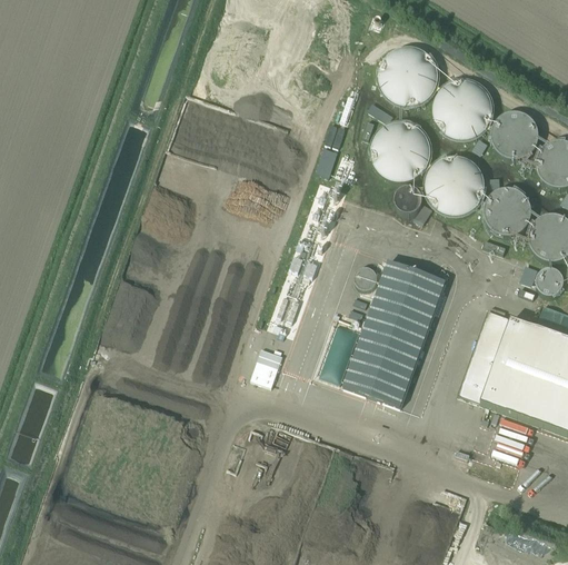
[(426,46),(382,51),(385,70),(381,71),(386,108),(434,102),(426,46)]
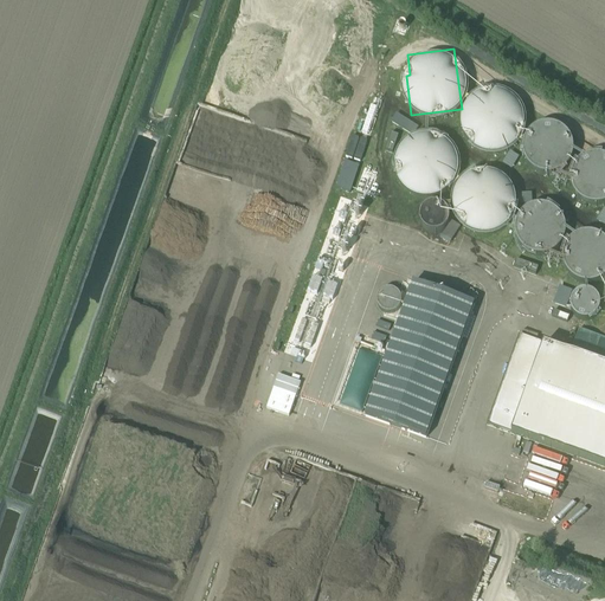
[(519,148),(520,89),(465,88),(464,129),(476,129),(476,147),(519,148)]
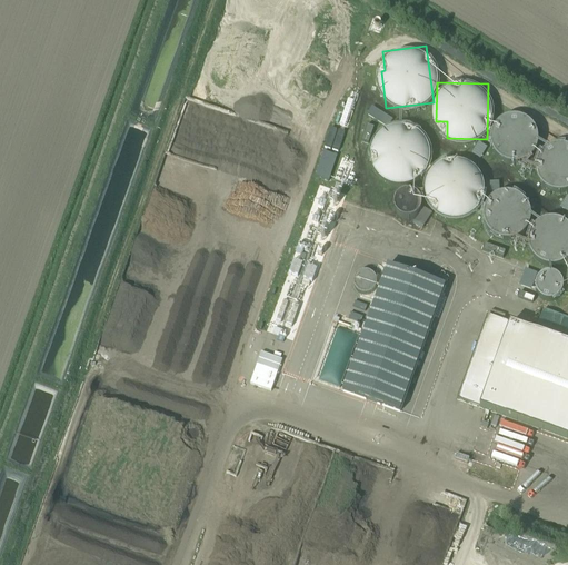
[(339,120),(346,122),(350,109),(344,107),(339,120)]
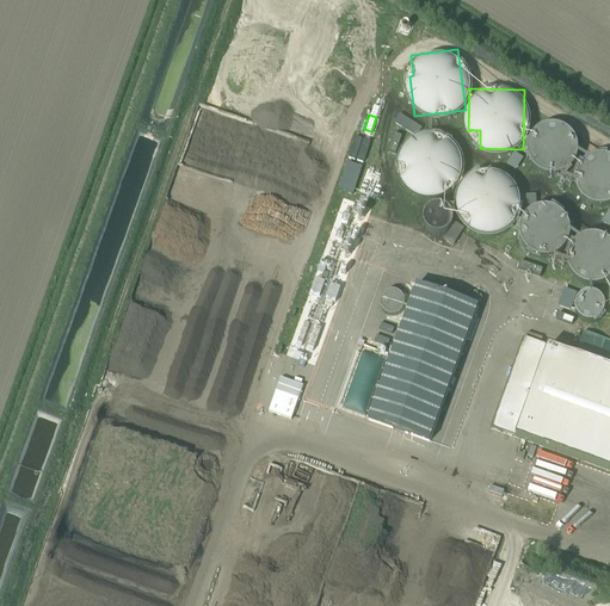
[(599,202),(609,199),(609,153),(605,150),(581,153),(577,141),(577,143),(571,127),(558,119),(546,121),(536,124),(527,141),(540,172),(572,168),(581,191),(599,202)]
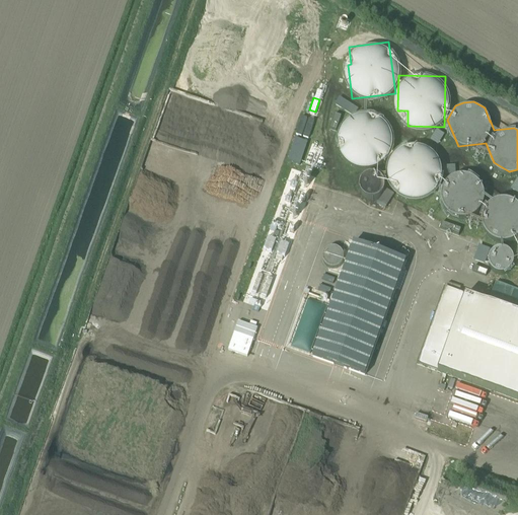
[(334,111),(328,126),(335,128),(340,113),(334,111)]
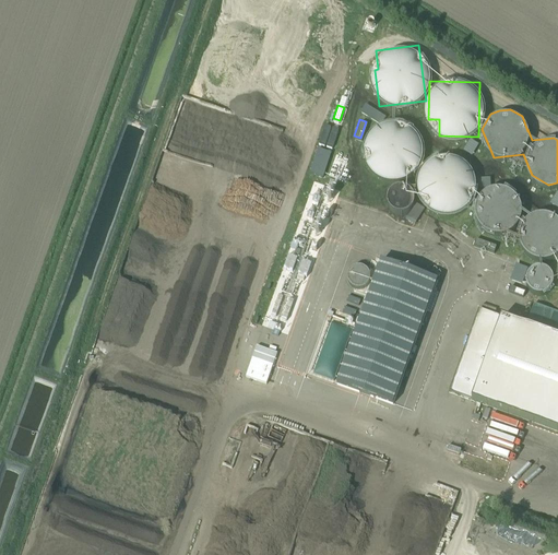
[(377,176),(399,178),(418,168),(420,145),(410,122),(388,120),(367,130),(366,144),(369,152),(369,160),(377,176)]
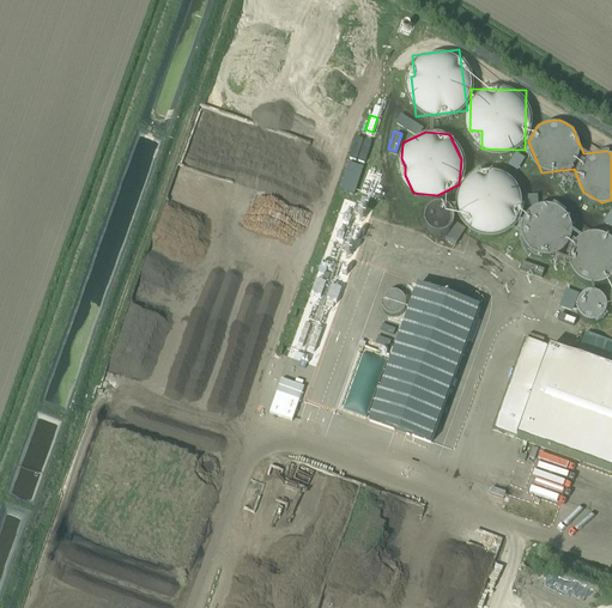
[(346,159),(338,186),(352,190),(361,164),(346,159)]
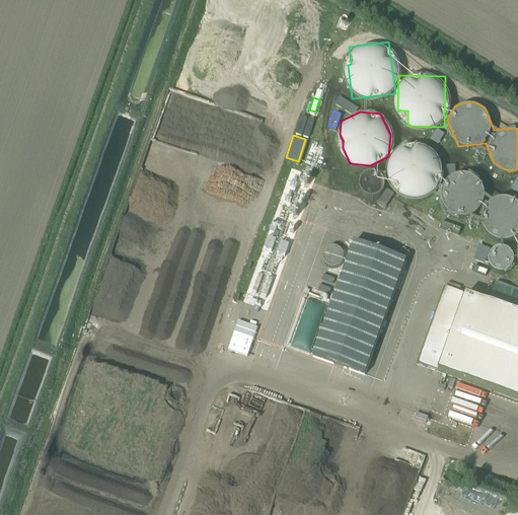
[(286,152),(289,139),(284,138),(280,150),(286,152)]
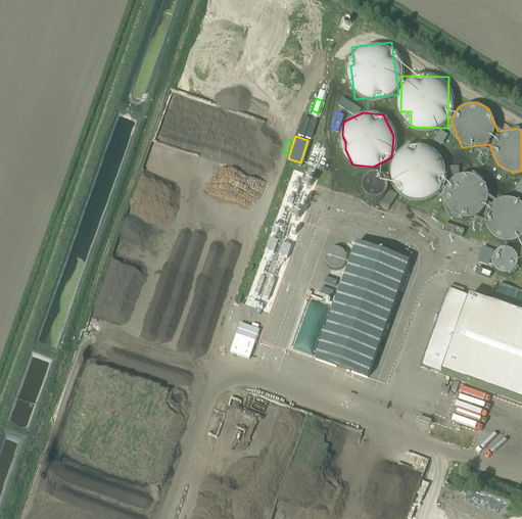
[(478,176),(447,176),(434,147),(425,145),(402,145),(393,157),(391,166),(391,172),(394,179),(400,183),(400,190),(410,197),(435,197),(436,197),(456,211),(480,219),(488,225),(497,243),(495,248),(502,245),(509,245),(516,250),(515,244),(521,235),(521,204),(513,198),(491,198),(490,197),(480,177),(478,176)]
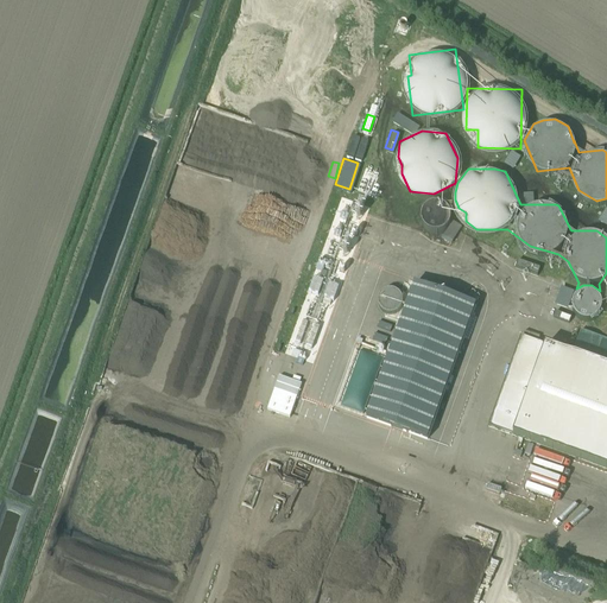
[(446,226),(444,198),(424,201),(427,227),(446,226)]
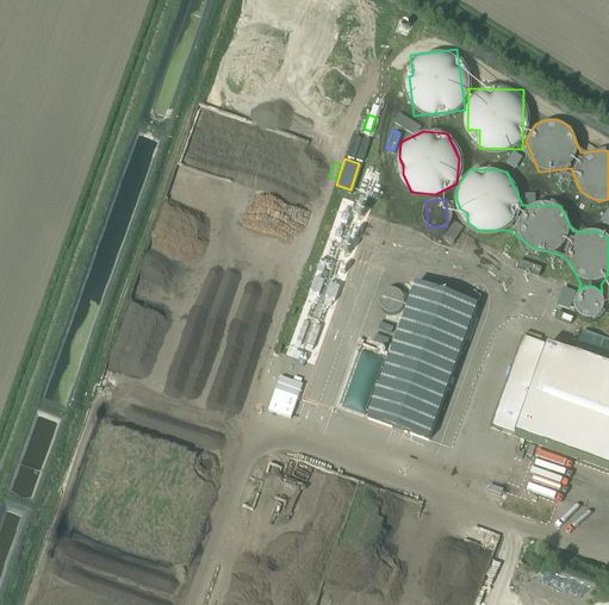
[(517,256),(515,264),(538,273),(540,264),(517,256)]
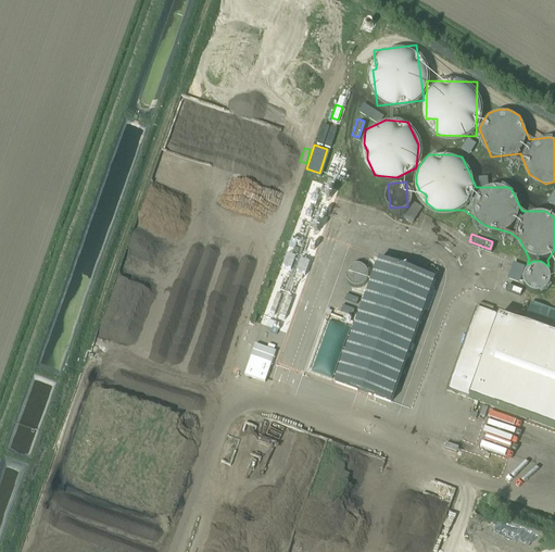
[(378,255),(333,378),(390,399),(433,275),(378,255)]
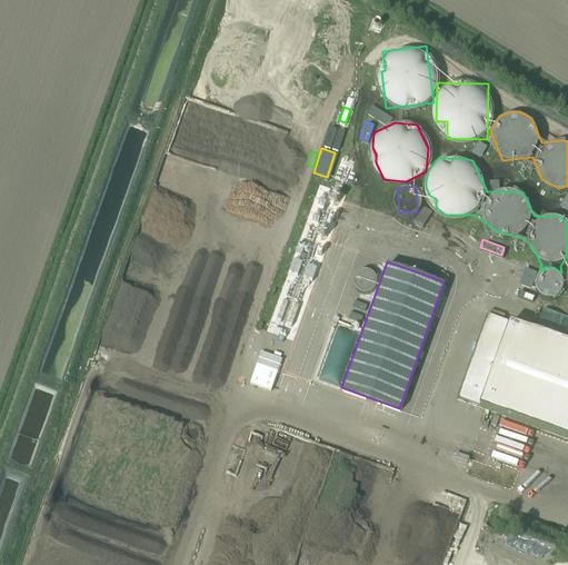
[(351,275),(364,291),(380,279),(367,263),(351,275)]
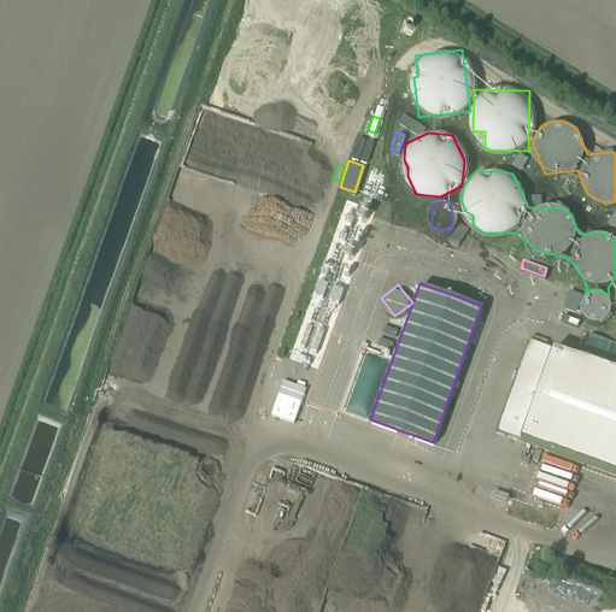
[(609,317),(609,293),(582,292),(581,317),(609,317)]
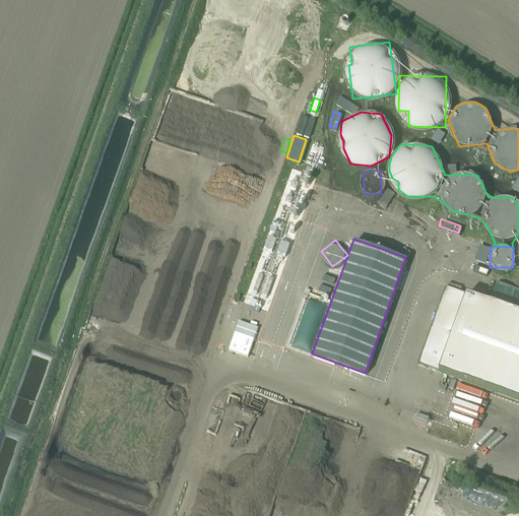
[(444,284),(416,362),(518,397),(518,287),(496,279),(489,300),(444,284)]
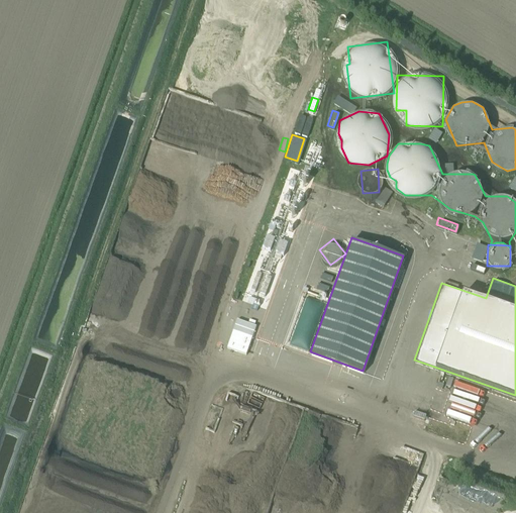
[(236,316),(228,339),(247,346),(255,323),(236,316)]
